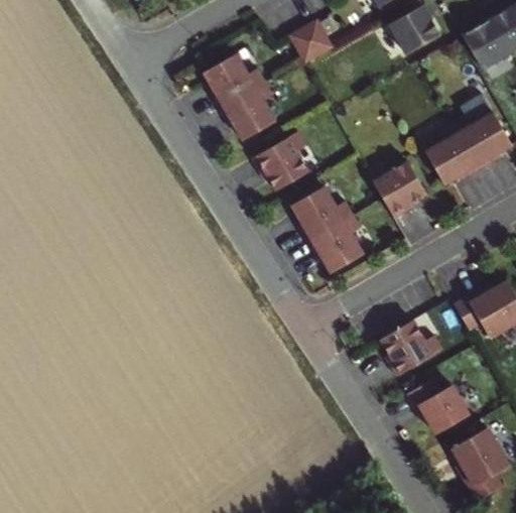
[(392,0),(373,0),(378,8),(392,0)]
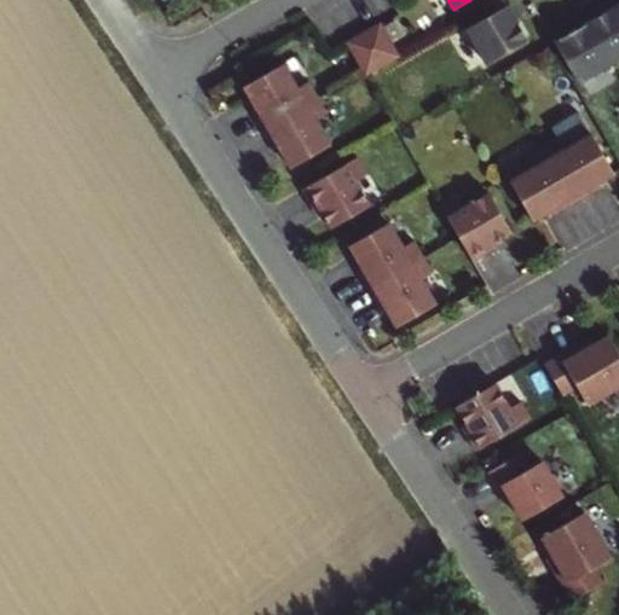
[(490,17),(505,7),(501,0),(495,0),(484,6),(490,17)]
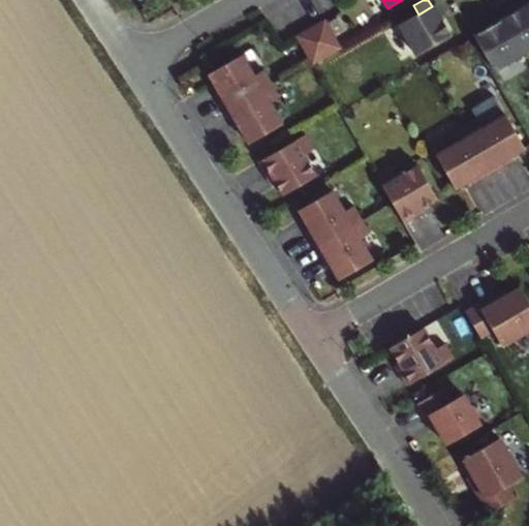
[(528,4),(472,38),(493,72),(528,51),(528,4)]
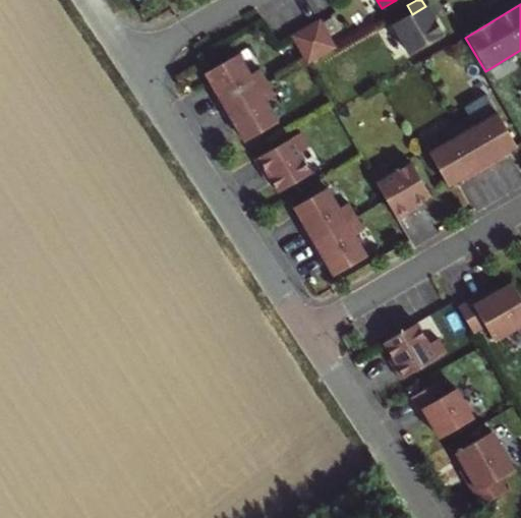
[(408,56),(443,37),(425,6),(412,14),(392,26),(408,56)]
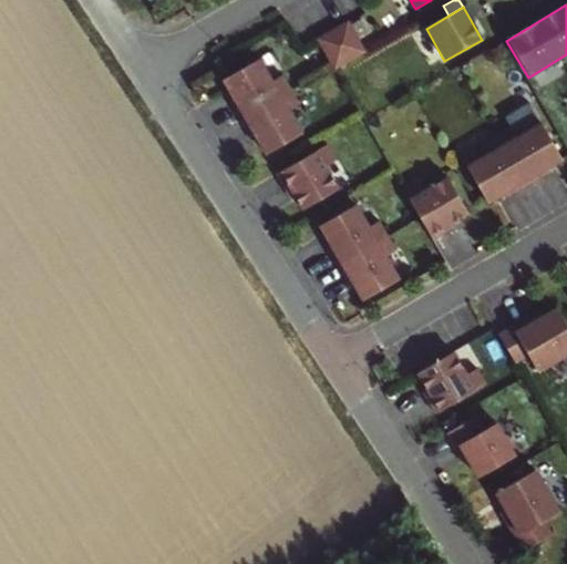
[(346,23),(331,32),(348,61),(363,53),(362,52),(346,23)]
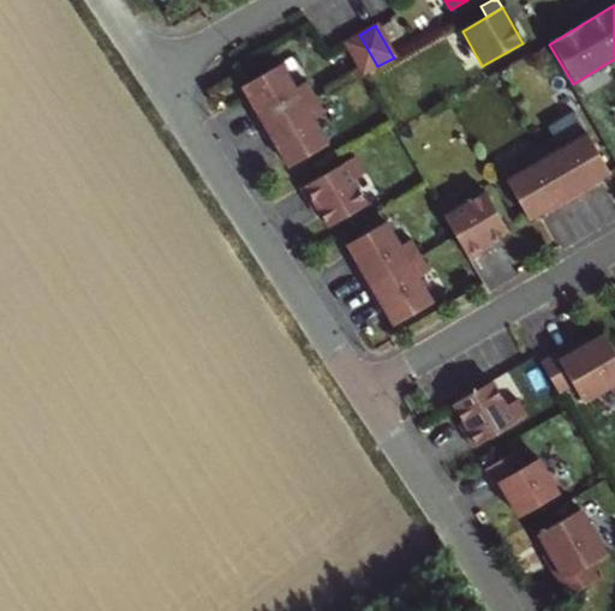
[(359,73),(360,76),(377,66),(359,35),(342,45),(359,73)]
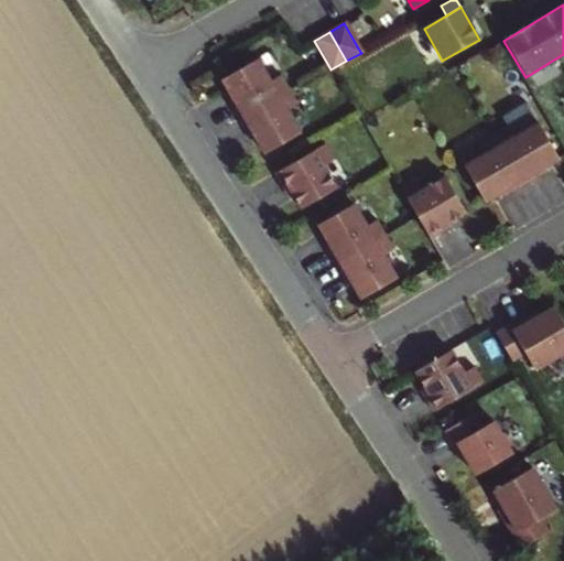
[(229,106),(237,120),(288,92),(279,76),(269,83),(256,60),(219,81),(234,104),(229,106)]
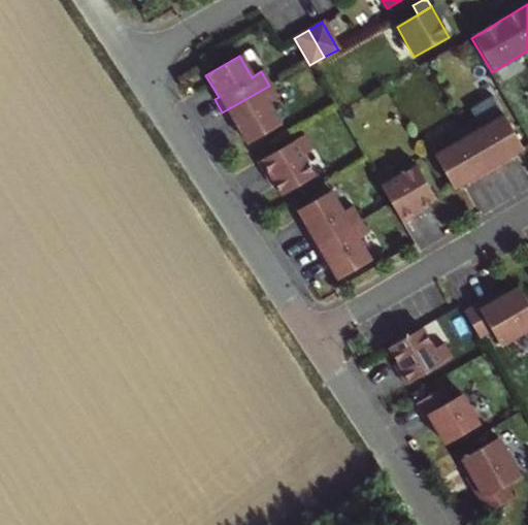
[(269,86),(222,112),(229,126),(233,123),(245,145),(279,126),(267,104),(276,99),(269,86)]
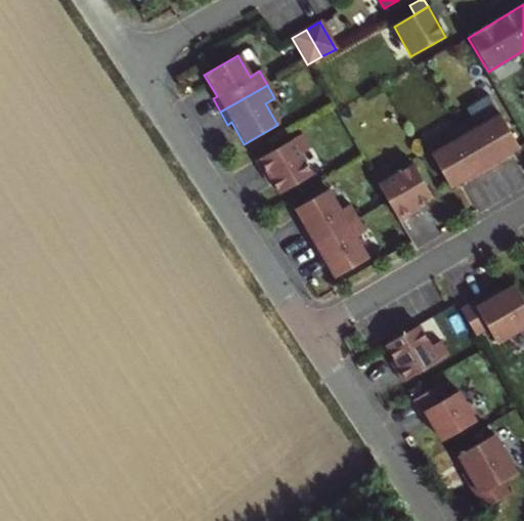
[(474,118),(461,126),(488,172),(500,165),(498,161),(520,147),(500,115),(480,127),(474,118)]
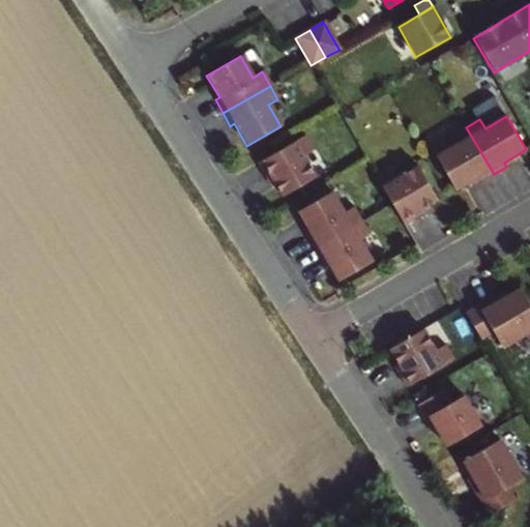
[(437,157),(457,191),(478,178),(480,182),(494,174),(466,127),(452,135),(458,145),(437,157)]
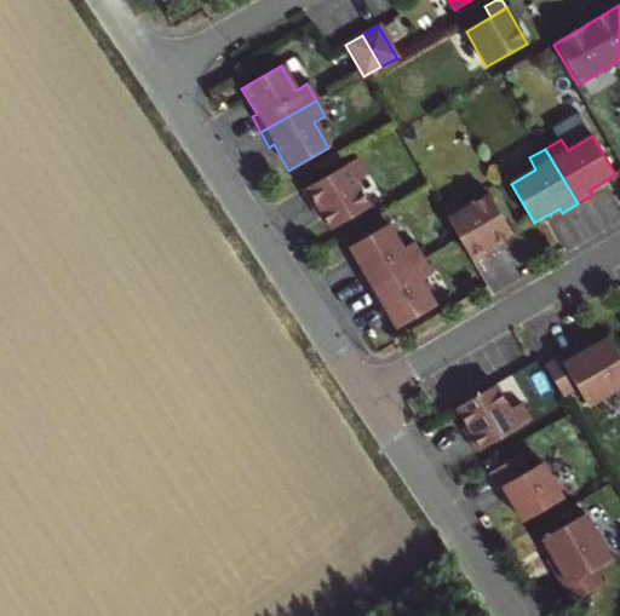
[(356,160),(300,191),(310,207),(315,205),(329,230),(368,208),(355,183),(366,177),(356,160)]
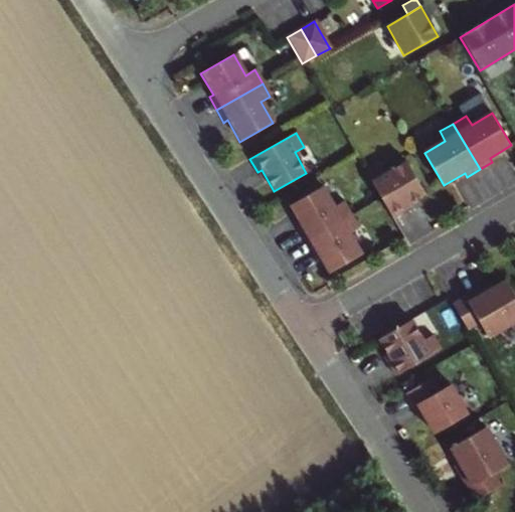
[(380,166),(367,174),(381,198),(394,219),(407,212),(404,208),(425,195),(406,164),(386,176),(380,166)]
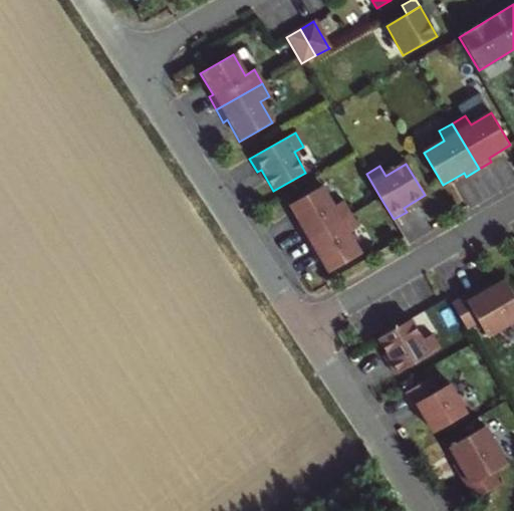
[(297,228),(305,241),(351,215),(343,201),(334,207),(322,186),(289,205),(301,226),(297,228)]
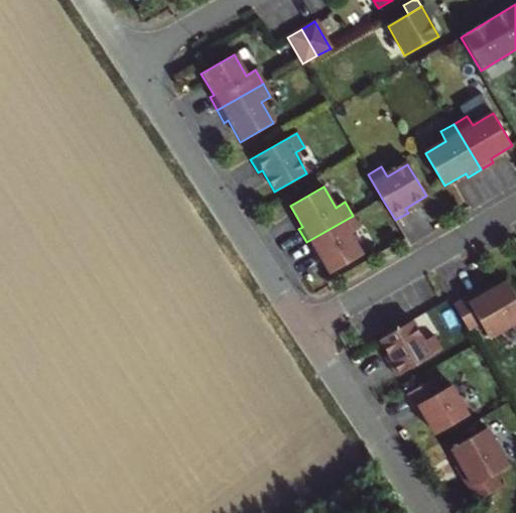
[(353,216),(306,242),(313,255),(317,253),(330,274),(363,255),(351,234),(361,229),(353,216)]
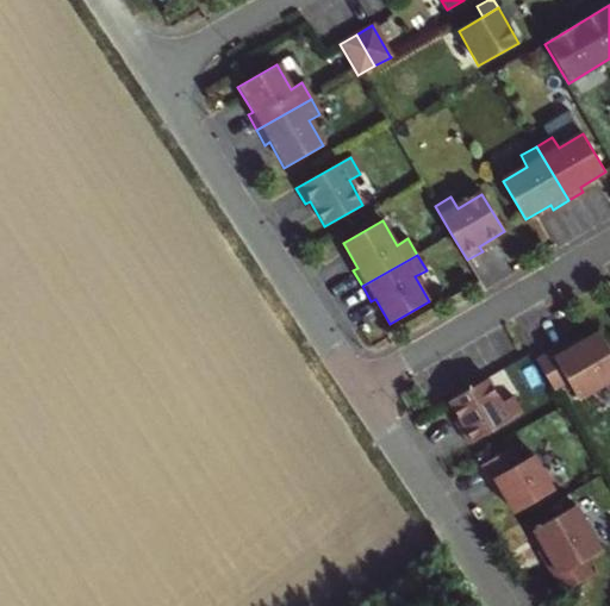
[(568,343),(539,360),(556,392),(572,383),(580,399),(609,381),(609,344),(602,331),(572,349),(568,343)]
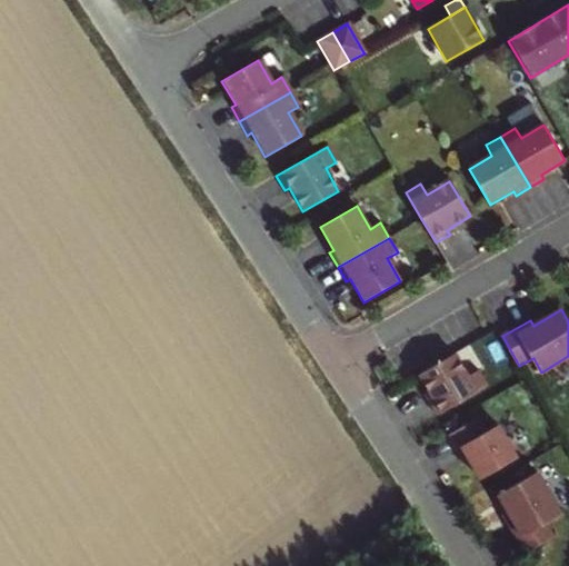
[(457,354),(420,374),(433,397),(429,400),(438,415),(489,386),(480,370),(469,377),(457,354)]
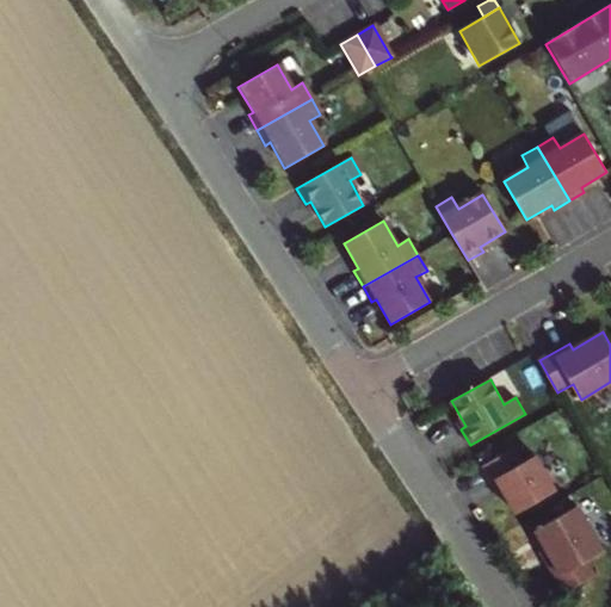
[(514,448),(482,466),(492,483),(497,479),(517,514),(556,491),(536,456),(523,463),(514,448)]
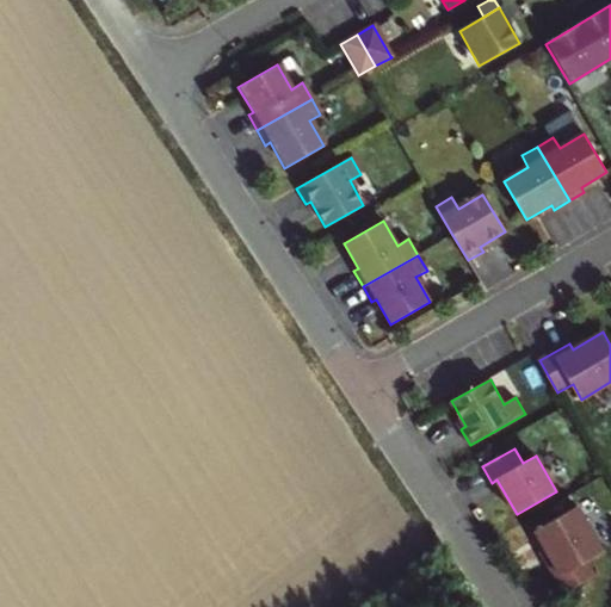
[(580,506),(537,530),(555,561),(548,563),(566,594),(598,575),(590,561),(606,551),(580,506)]
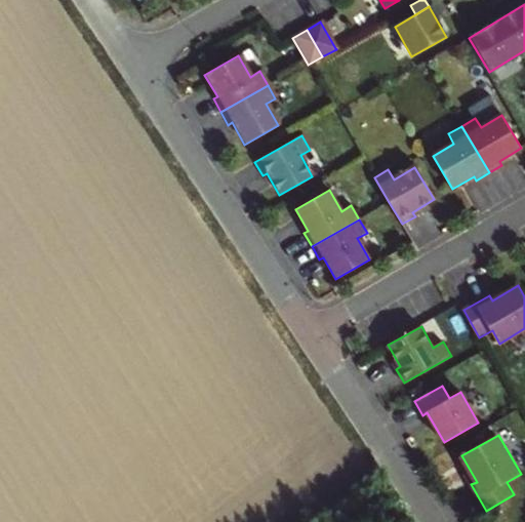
All buildings are outlined.
